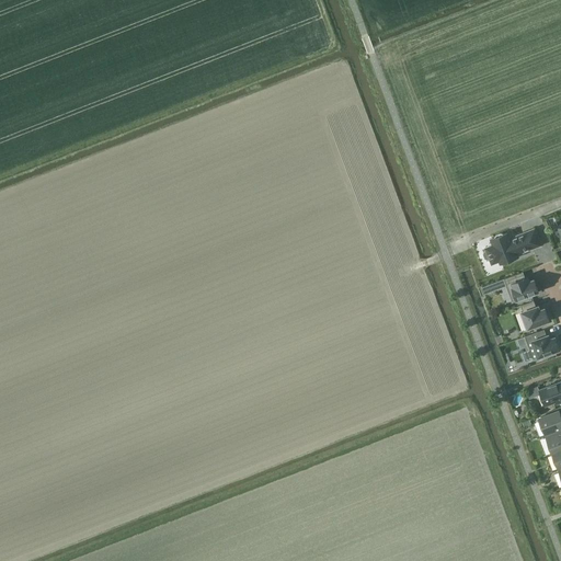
[(484,250),(483,254),(485,259),(489,260),(490,260),(492,264),(499,262),(500,265),(521,256),(519,254),(542,244),(536,227),(513,237),(511,231),(504,233),(501,232),(496,235),(495,237),(494,238),(496,243),(485,248),(487,250),(484,250)]
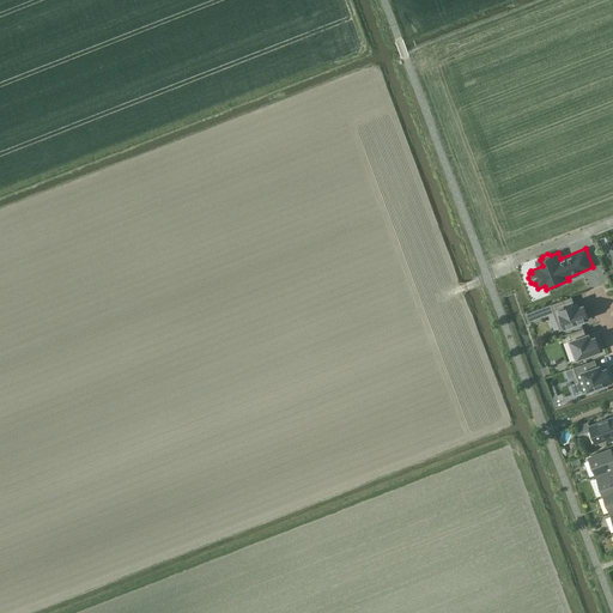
[(589,319),(584,305),(578,307),(577,302),(575,303),(572,297),(551,304),(560,329),(589,319)]
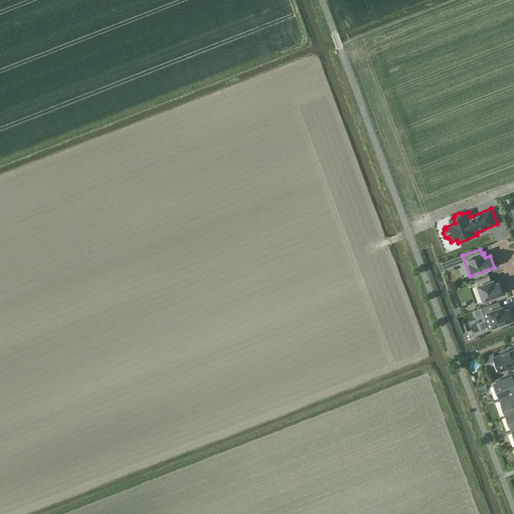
[(443,269),(454,266),(451,259),(441,263),(443,269)]
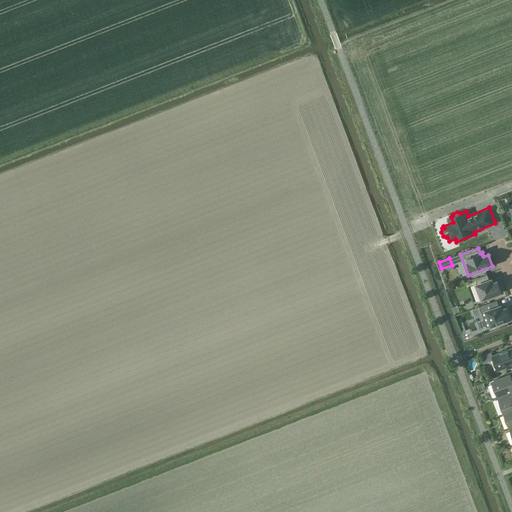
[(483,299),(488,297),(489,300),(497,297),(496,294),(502,292),(497,281),(493,282),(492,279),(490,280),(487,274),(476,278),(483,299)]
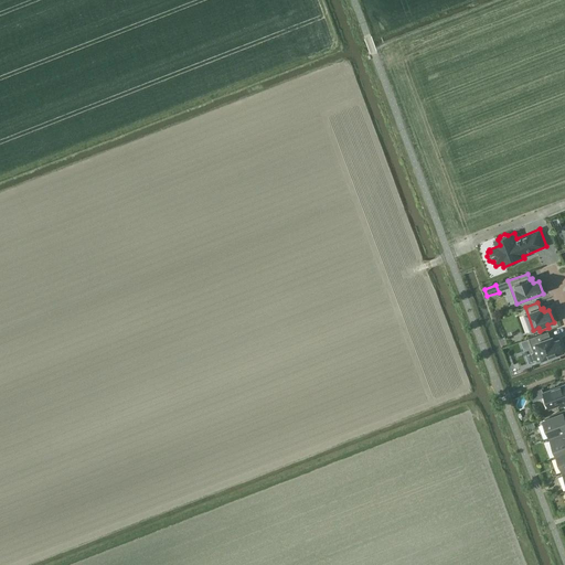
[(548,331),(529,339),(537,361),(550,356),(551,359),(557,355),(557,354),(564,351),(562,344),(560,339),(554,341),(553,337),(551,338),(548,331)]
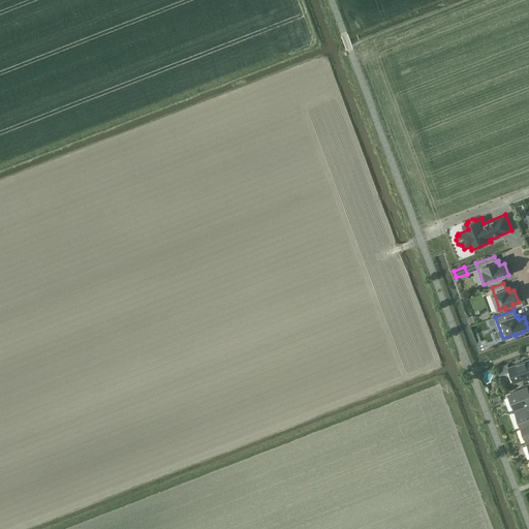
[(515,383),(528,377),(528,360),(509,368),(515,383)]
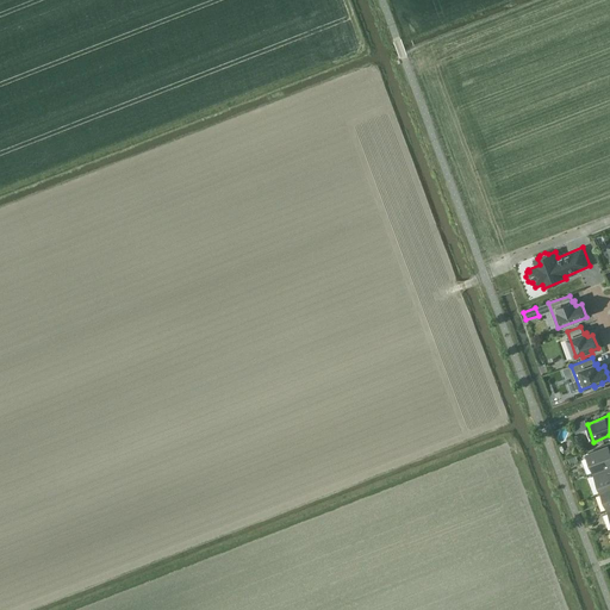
[(595,474),(609,468),(609,449),(609,446),(586,454),(595,474)]
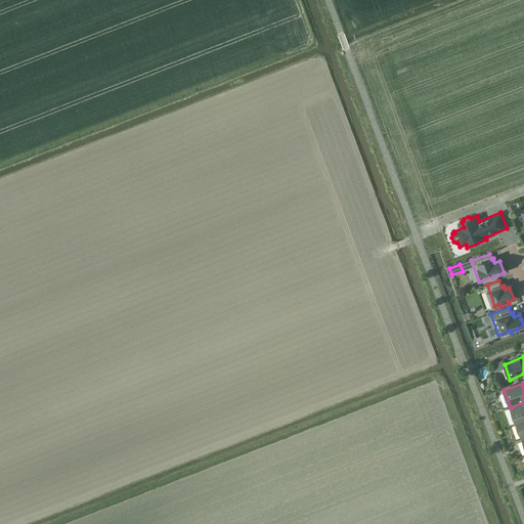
[(517,424),(523,420),(523,402),(511,407),(517,424)]
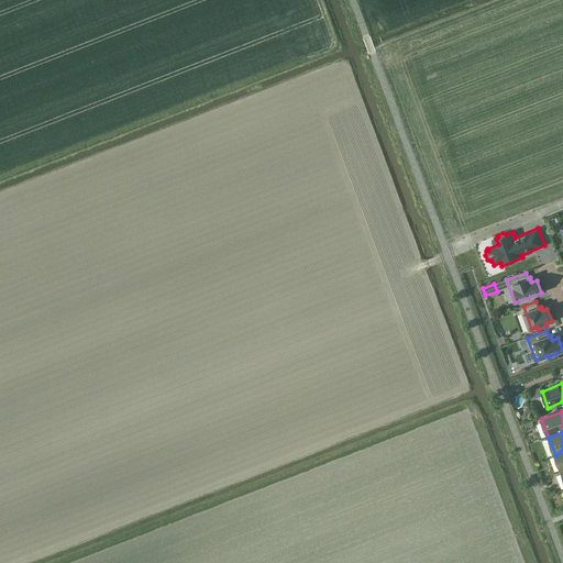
All buildings are outlined.
